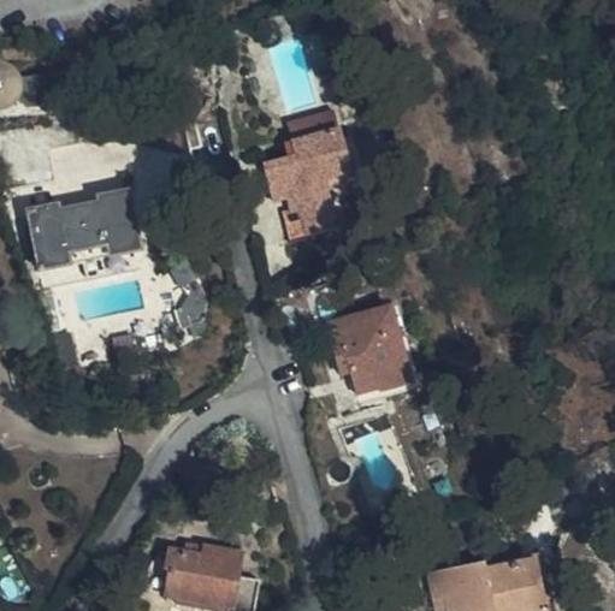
[(55,89),(169,72),(166,58),(13,79),(12,75),(1,69),(0,69),(0,102),(9,99),(11,95),(19,106),(57,101),(55,89)]
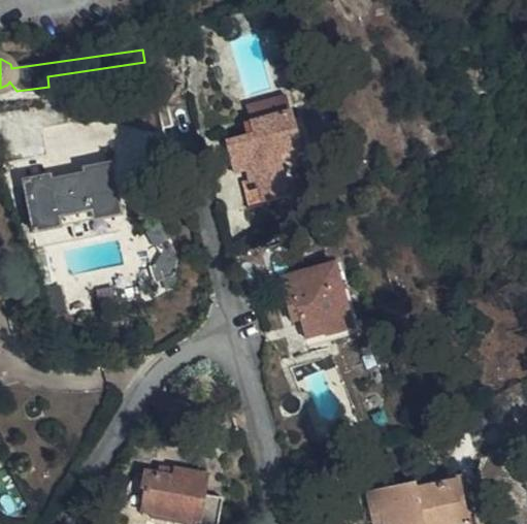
[(298,145),(286,93),(245,104),(249,121),(242,122),(245,135),(223,140),(228,158),(240,154),(244,168),(248,181),(258,177),(264,199),(288,193),(280,160),(277,150),(298,145)]
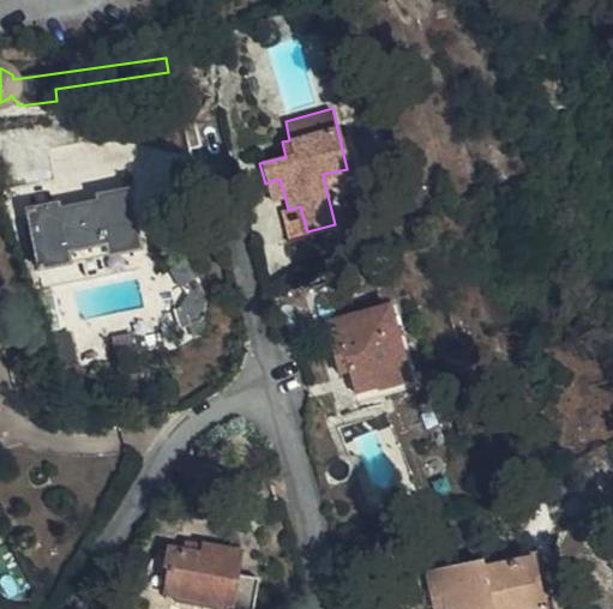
[(192,118),(182,120),(188,144),(198,143),(192,118)]
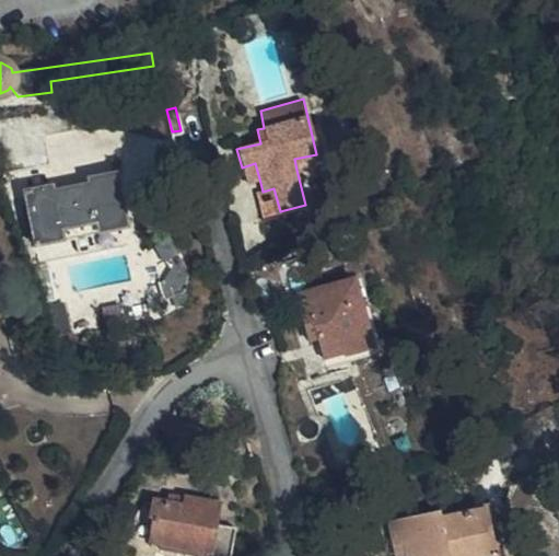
[(0,168),(2,171),(47,161),(41,130),(0,139),(0,168)]
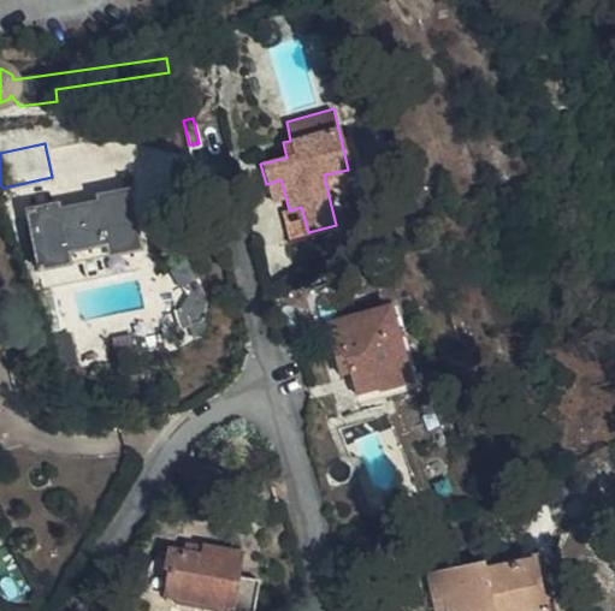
[(352,181),(348,170),(324,175),(326,187),(352,181)]
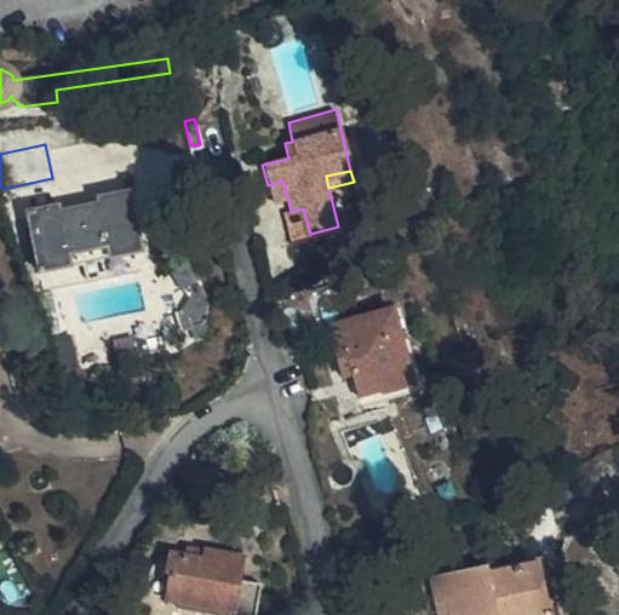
[(287,197),(282,180),(268,185),(271,201),(287,197)]
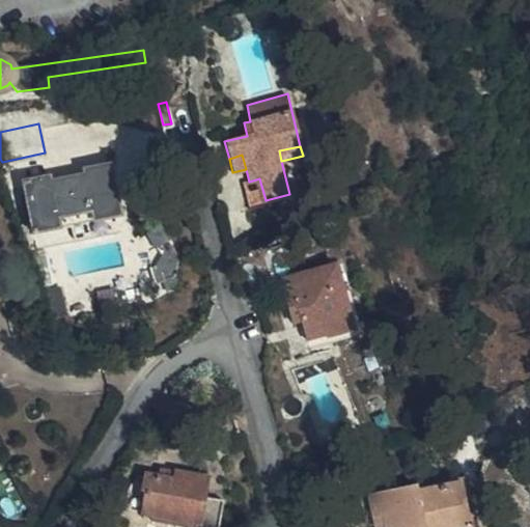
[(119,213),(110,163),(84,169),(85,174),(51,181),(50,175),(24,182),(33,231),(60,225),(58,215),(92,209),(94,218),(119,213)]
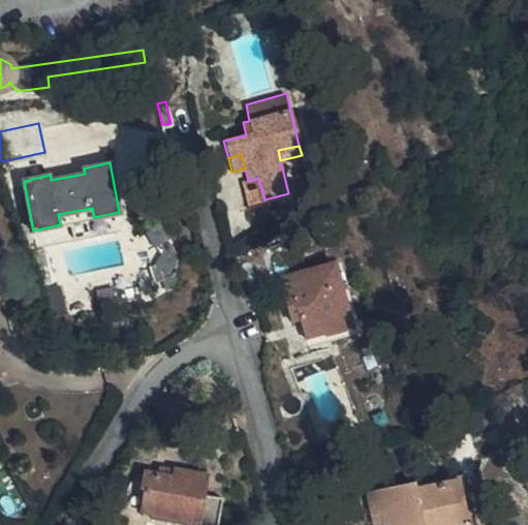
[(249,204),(265,199),(258,178),(248,181),(243,182),(249,204)]
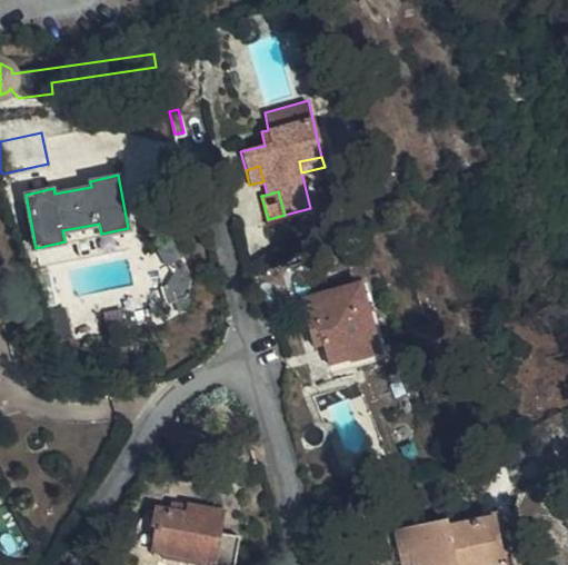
[(101,234),(99,224),(62,230),(65,241),(101,234)]
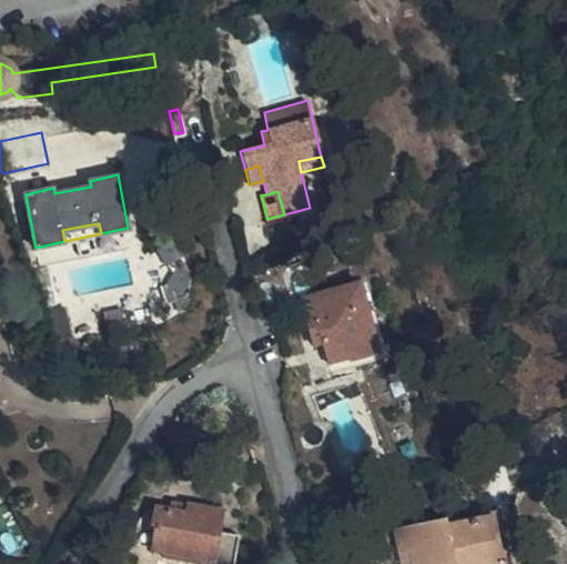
[(191,271),(169,234),(159,240),(162,244),(158,248),(166,262),(171,259),(178,269),(173,286),(168,289),(162,292),(166,300),(174,295),(180,308),(191,305),(193,298),(189,290),(191,271)]
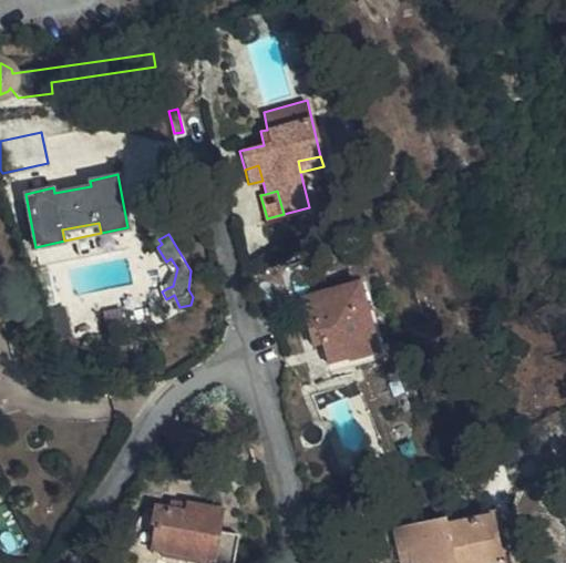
[(301,296),(309,326),(318,323),(322,340),(328,360),(378,347),(360,280),(301,296)]
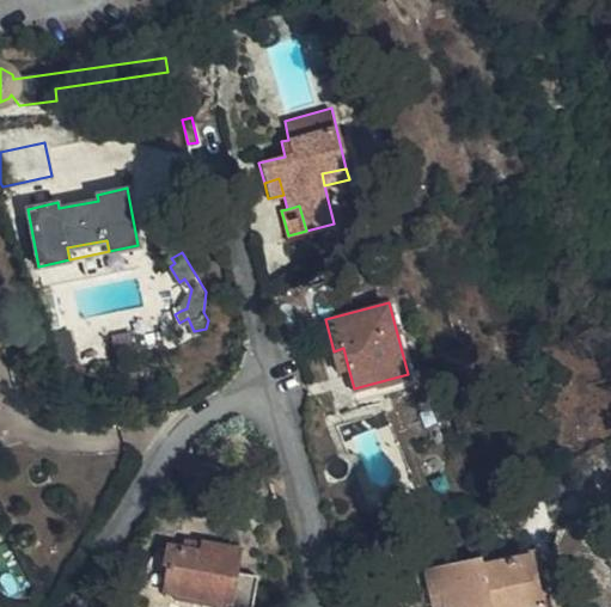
[(343,348),(334,351),(338,371),(348,367),(343,348)]
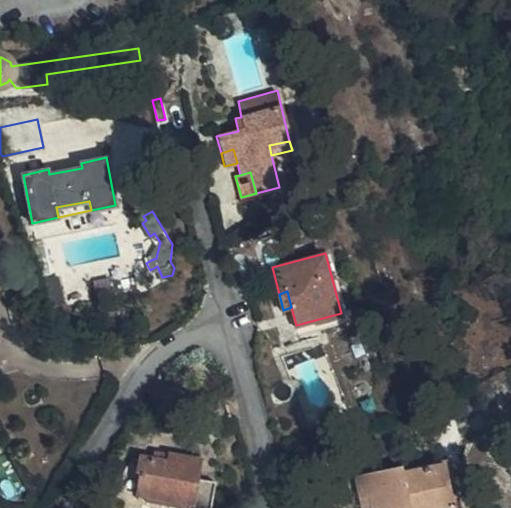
[(358,343),(349,346),(352,358),(362,355),(358,343)]
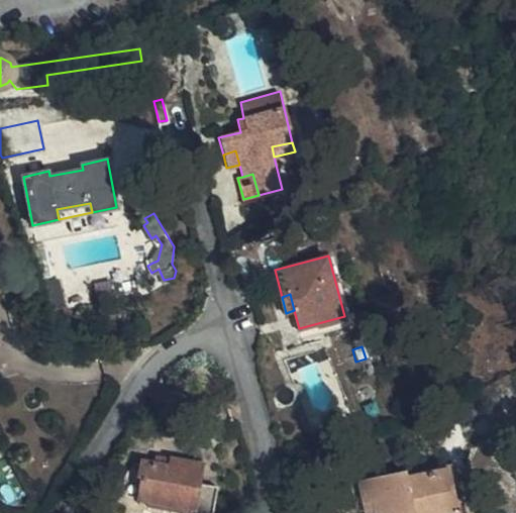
[(365,405),(368,415),(378,413),(375,403),(365,405)]
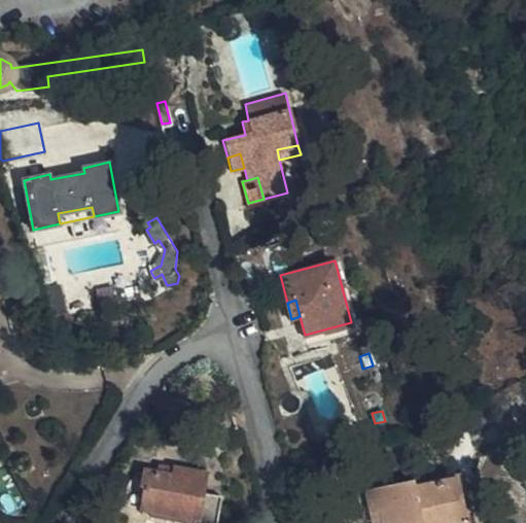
[(159,472),(172,474),(173,465),(161,463),(159,472)]
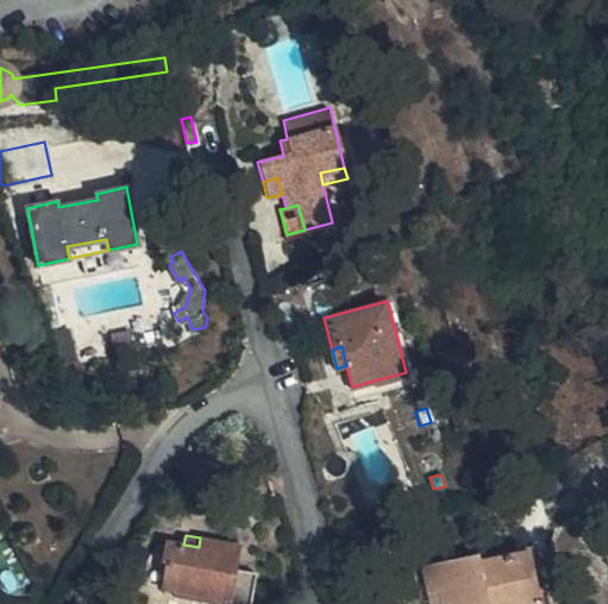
[(163,586),(175,589),(233,598),(232,603),(254,603),(258,573),(240,571),(244,545),(200,538),(199,547),(183,545),(165,541),(162,565),(167,565),(163,586)]
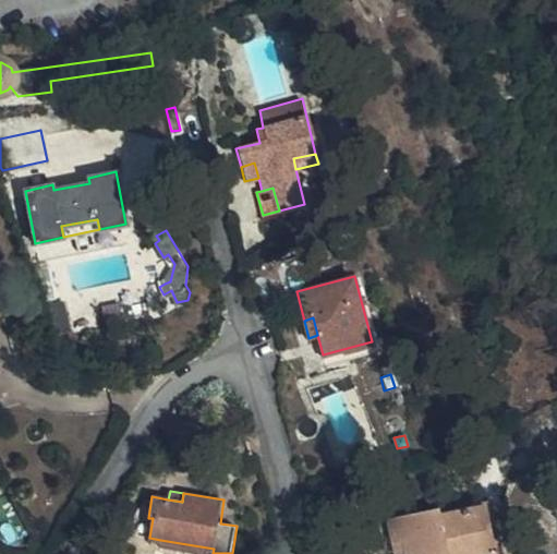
[(390,541),(402,539),(406,551),(406,553),(472,553),(492,550),(482,506),(438,515),(436,508),(386,519),(390,541)]
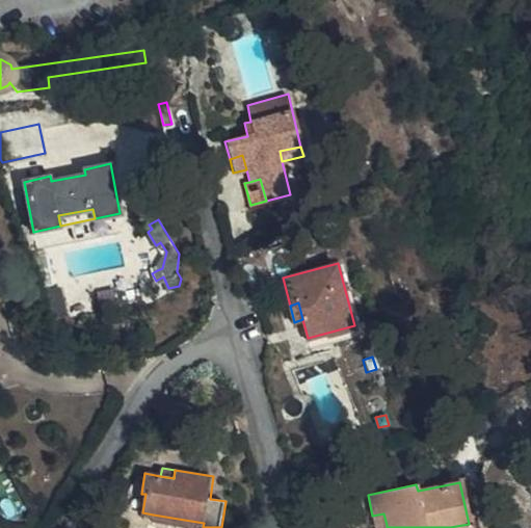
[(383,513),(372,516),(375,527),(387,525),(383,513)]
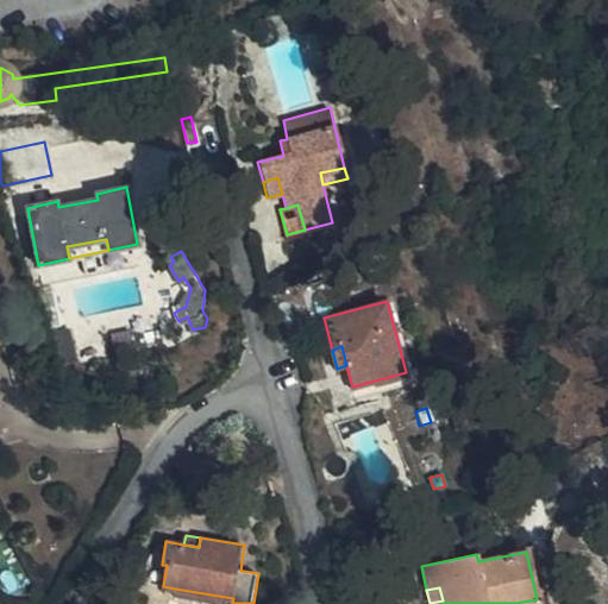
[(232,603),(233,598),(175,589),(174,596),(218,603),(232,603)]
